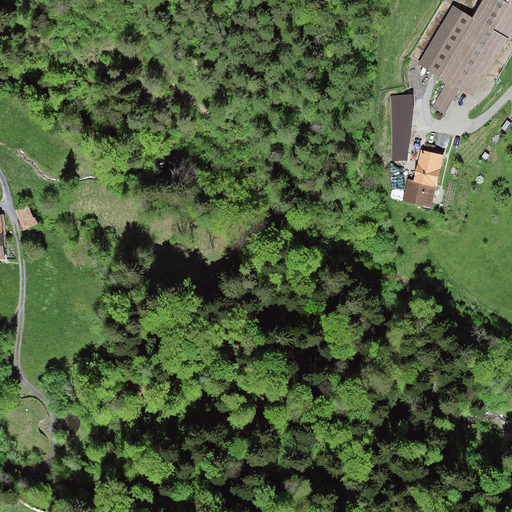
[(511,0),(482,0),(472,17),(453,6),(418,64),(440,77),(439,78),(442,80),(441,82),(445,84),(432,107),(445,115),(459,91),(473,99),(511,33),(511,0)]
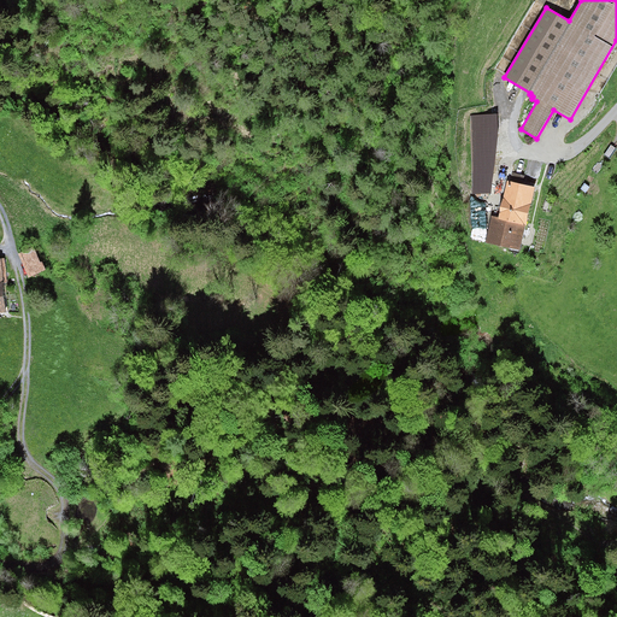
[(498,115),(471,116),(472,193),(492,193),(498,133),(498,115)]
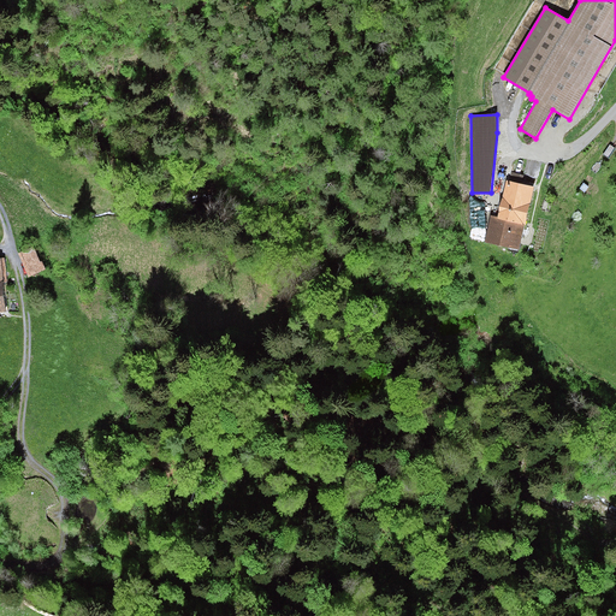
[(511,172),(509,182),(521,184),(523,176),(511,172)]
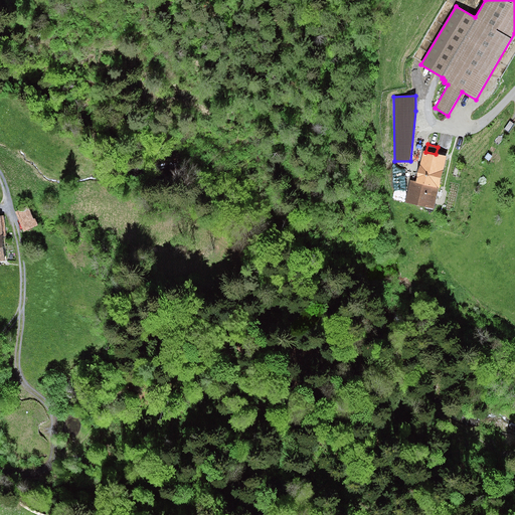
[(423,152),(416,182),(438,187),(439,187),(446,157),(436,154),(425,152),(423,152)]
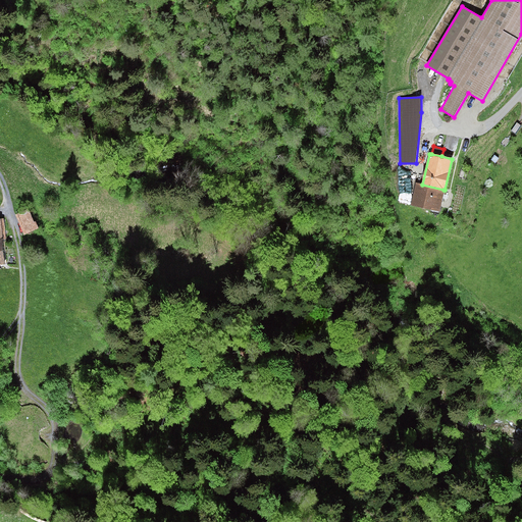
[(444,190),(422,185),(415,184),(410,205),(439,211),(444,190)]
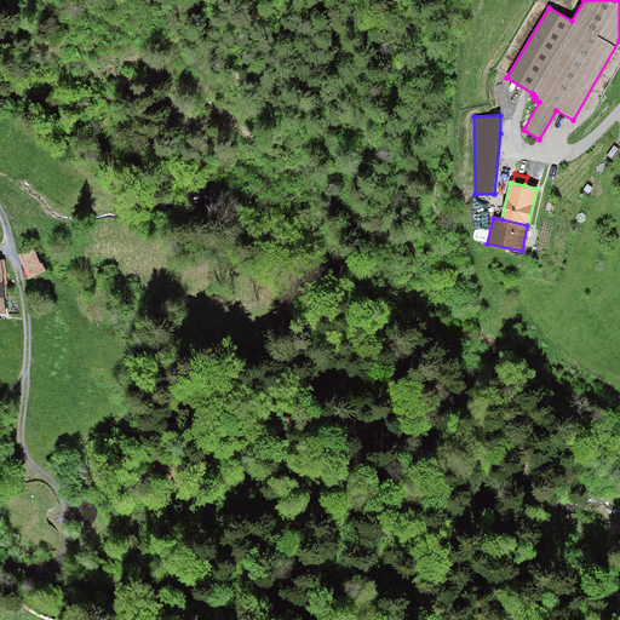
[(34,250),(18,256),(28,279),(45,271),(42,263),(40,264),(34,250)]
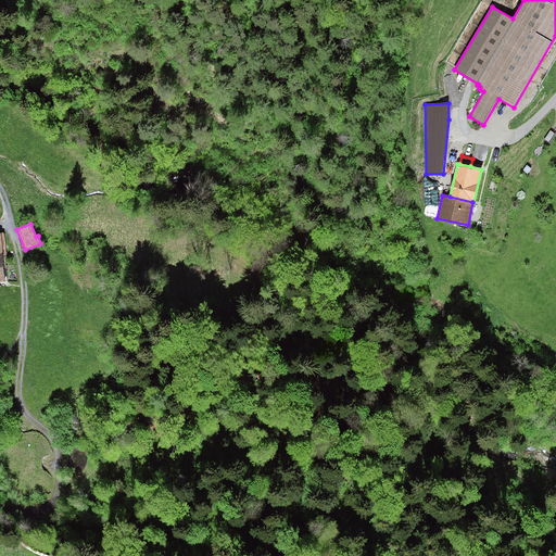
All buildings are outlined.
